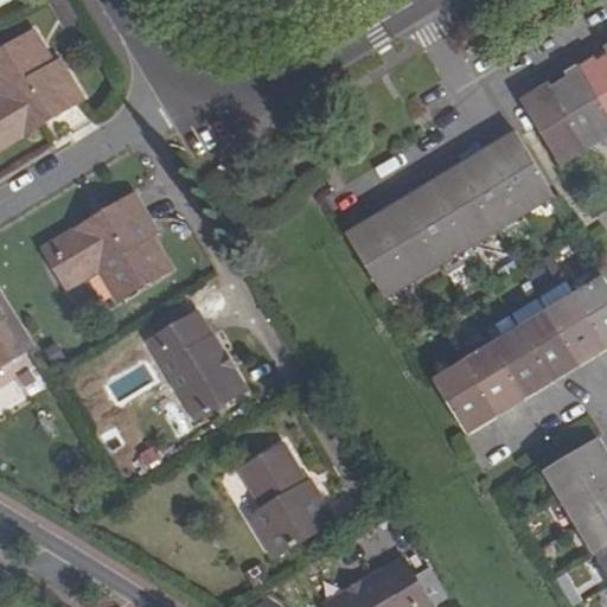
[(12,146),(31,134),(26,127),(50,113),(53,119),(84,100),(66,70),(59,74),(53,63),(34,33),(0,53),(0,136),(5,134),(12,146)]
